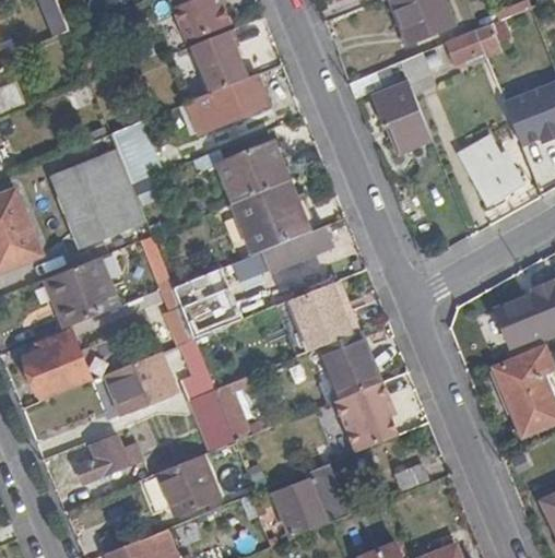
[(175,0),(177,6),(172,8),(186,42),(229,24),(219,0),(175,0)]
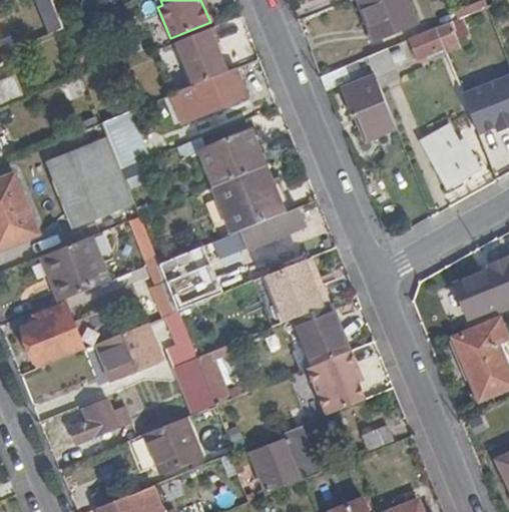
[(355,0),(372,39),(414,22),(404,0),(355,0)]
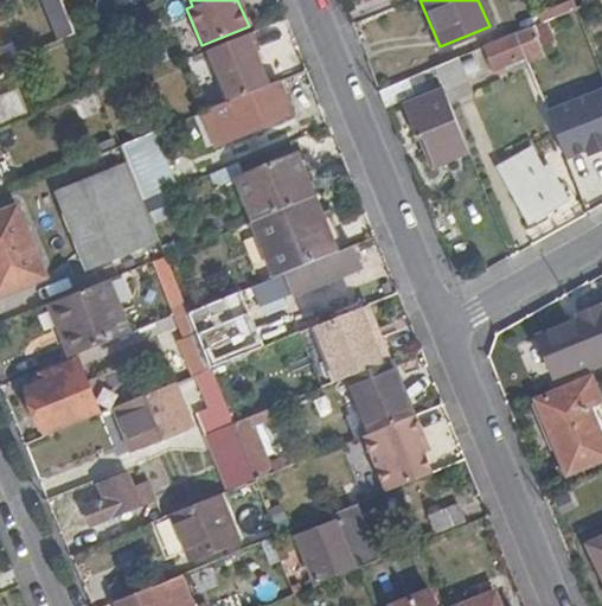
[(544,20),(529,26),(535,42),(536,45),(552,39),(544,20)]
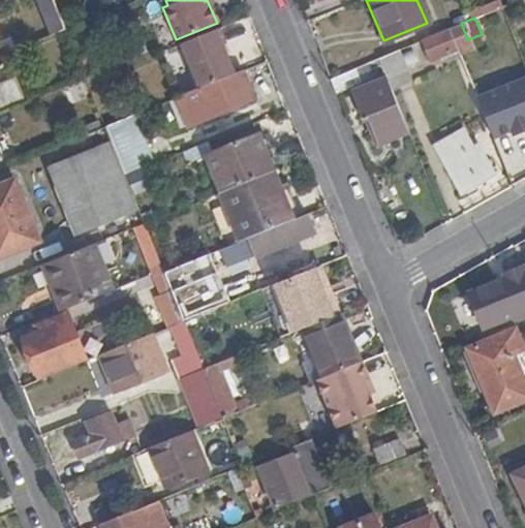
[(454,49),(457,56),(471,49),(467,39),(466,36),(461,23),(445,29),(454,49)]
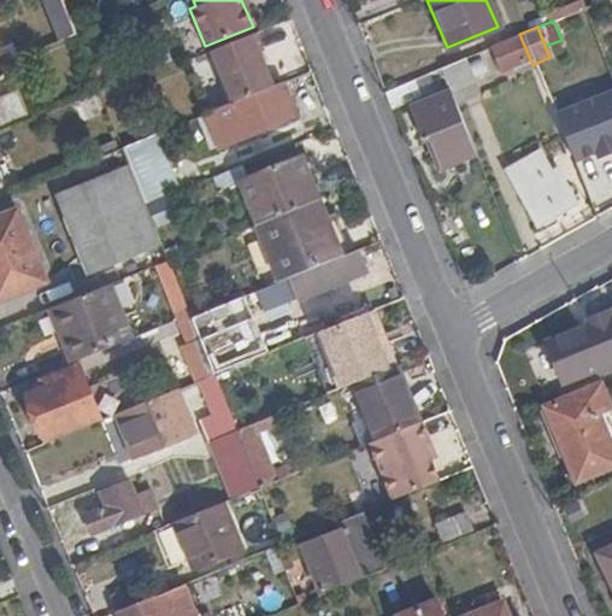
[(230,104),(274,87),(258,51),(262,50),(254,31),(210,51),(230,104)]
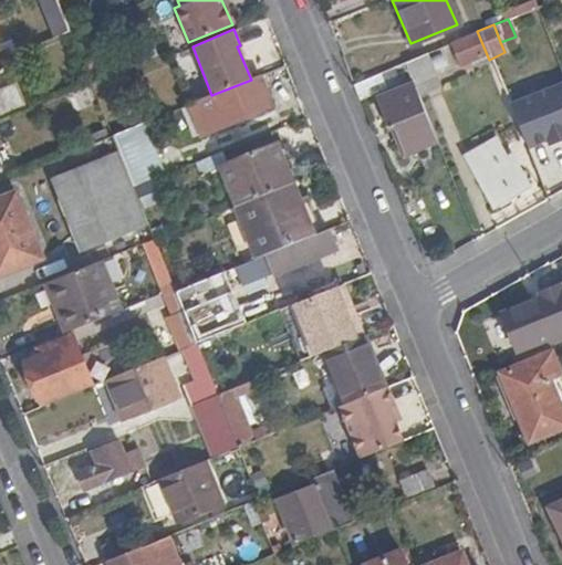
[(458,64),(486,52),(477,31),(449,43),(458,64)]
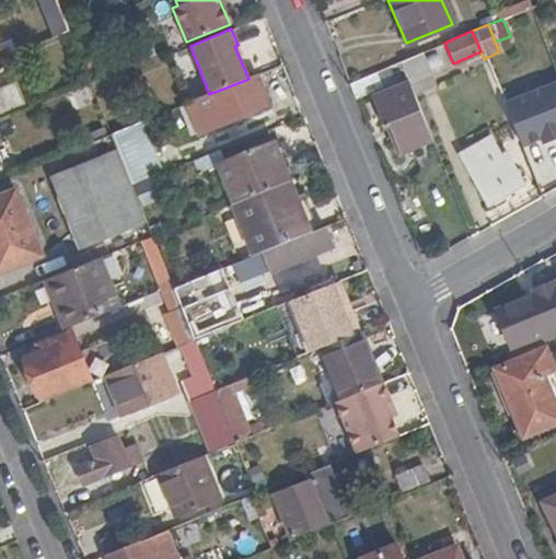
[(408,84),(412,93),(430,84),(418,54),(398,62),(403,71),(408,84)]
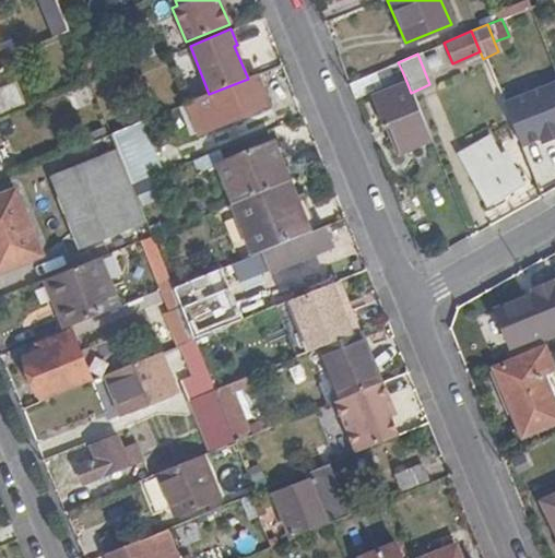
[(398,62),(389,66),(392,75),(402,71),(398,62)]
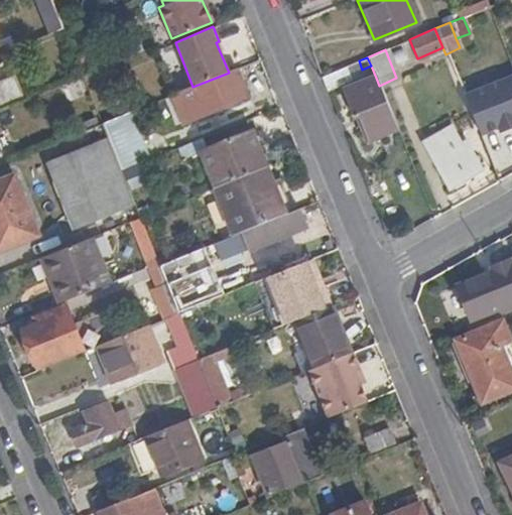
[(321,77),(326,90),(349,81),(343,68),(321,77)]
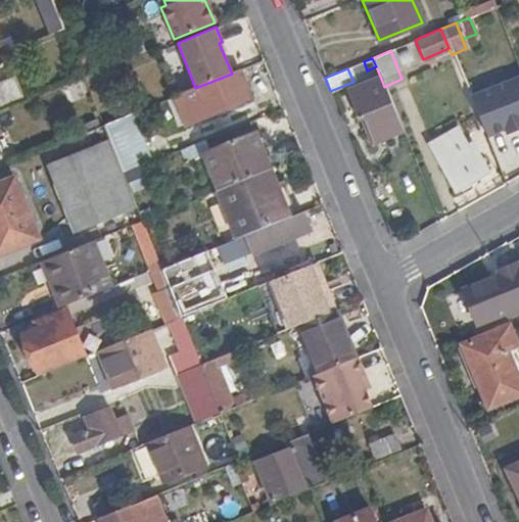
[(249,99),(238,70),(232,74),(195,88),(173,97),(184,125),(249,99)]
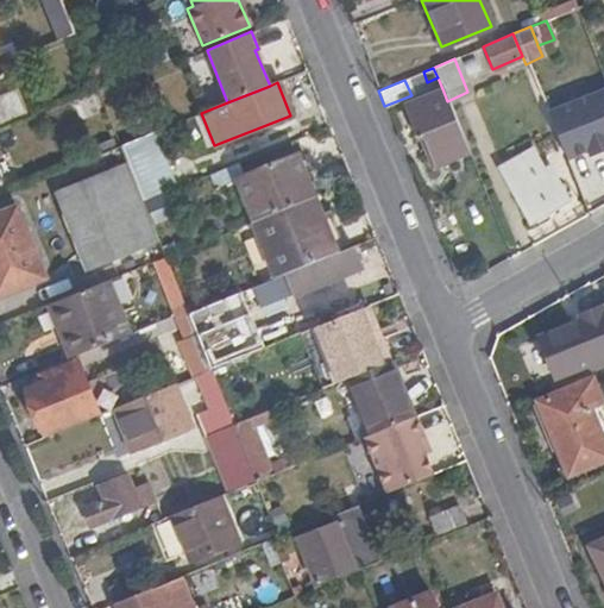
[(603,87),(547,108),(565,156),(603,140),(603,87)]
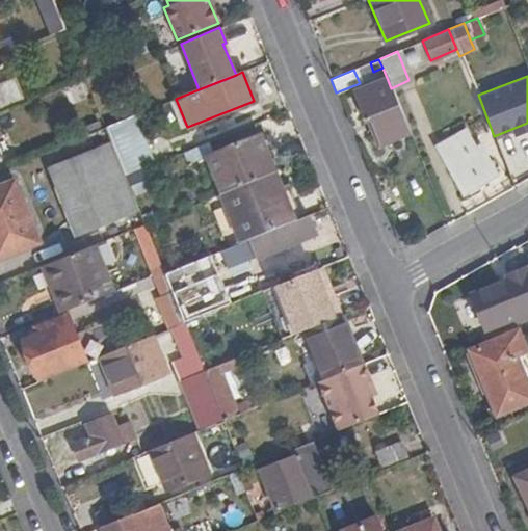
[(381,143),(408,133),(391,88),(388,80),(355,94),(367,121),(372,120),(381,143)]
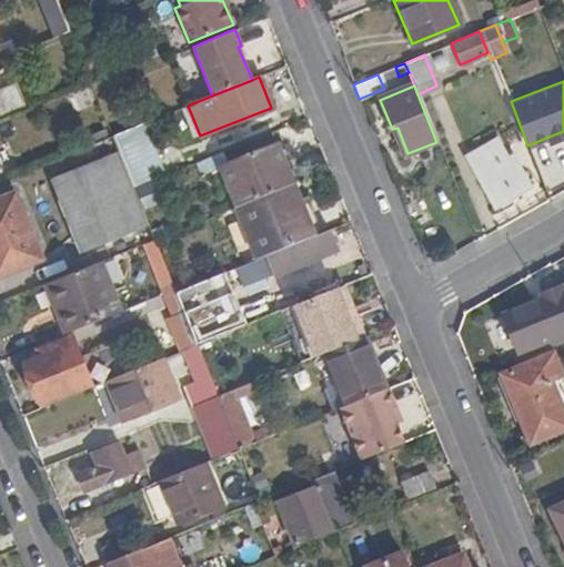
[(143,123),(132,129),(142,155),(153,150),(143,123)]
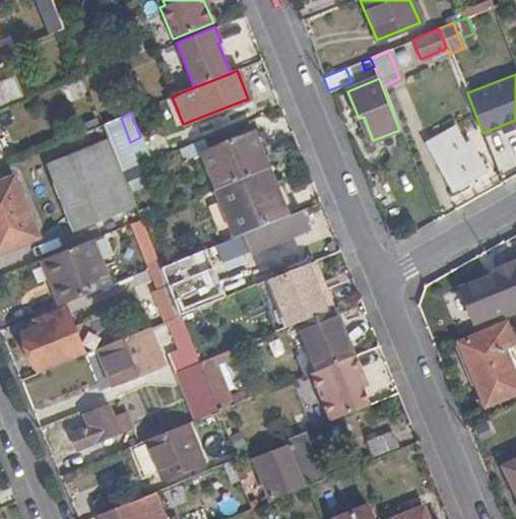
[(368,142),(373,140),(364,117),(359,118),(368,142)]
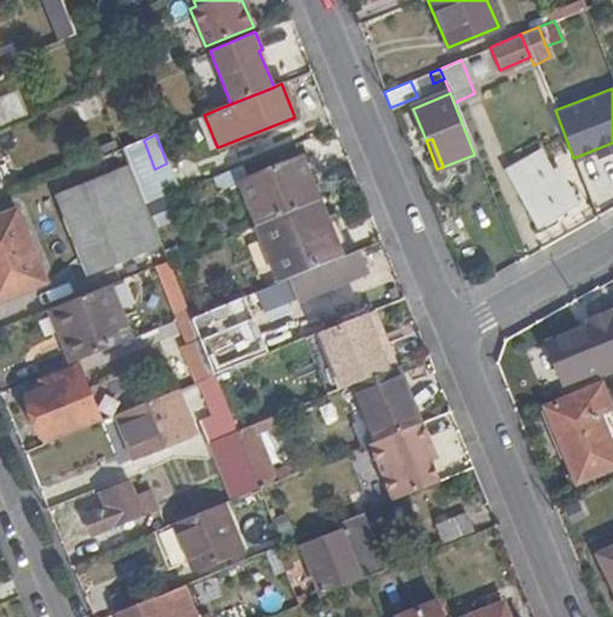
[(144,140),(121,149),(128,168),(142,204),(165,196),(155,169),(144,140)]
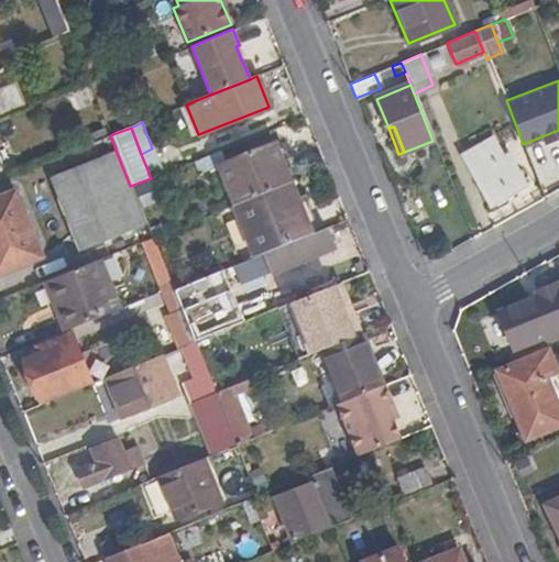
[(502,160),(491,141),(462,156),(490,204),(523,184),(507,156),(502,160)]
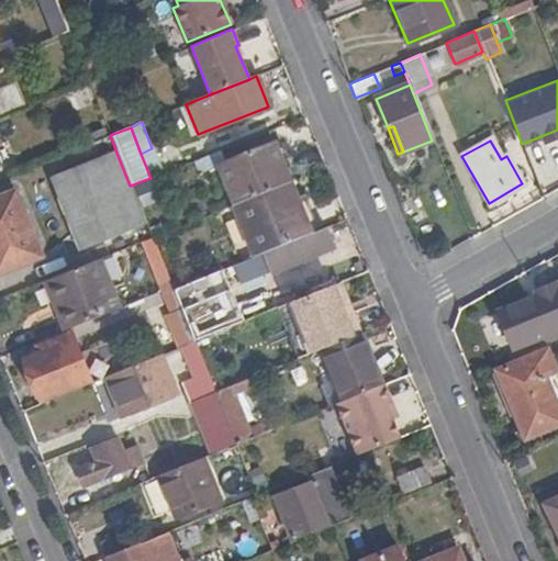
[(234,204),(290,182),(274,143),(219,166),(234,204)]
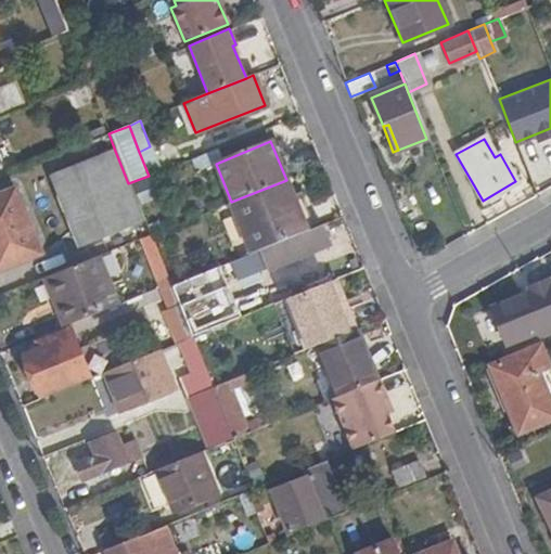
[(192,170),(220,159),(215,147),(188,159),(192,170)]
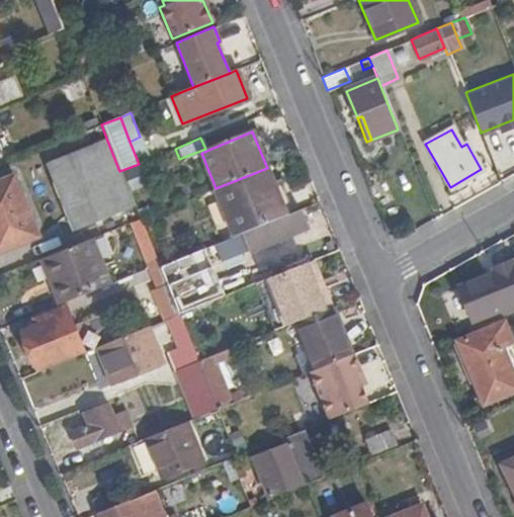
[(119,171),(107,141),(47,164),(73,228),(134,204),(127,189),(121,174),(119,171)]
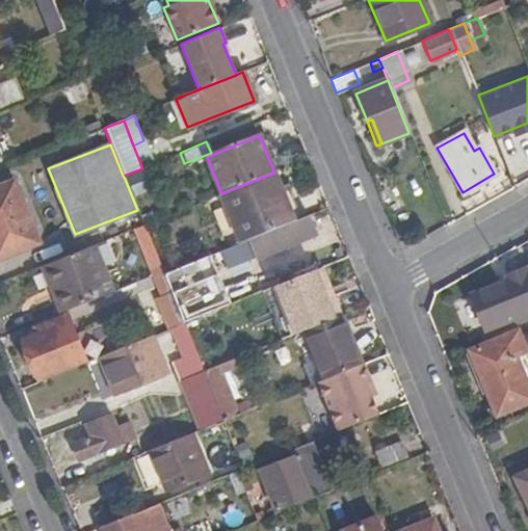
[(140,190),(150,186),(143,170),(125,179),(131,194),(140,190)]
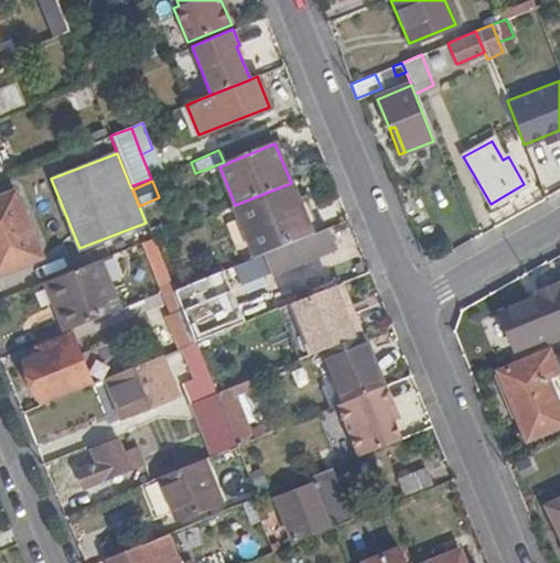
[(313,235),(291,183),(235,205),(234,206),(255,259),(266,255),(313,235)]
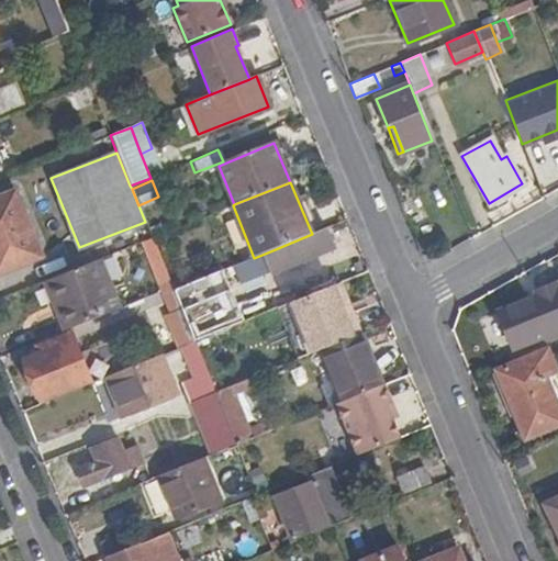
[(0,270),(40,256),(14,193),(0,199),(0,270)]
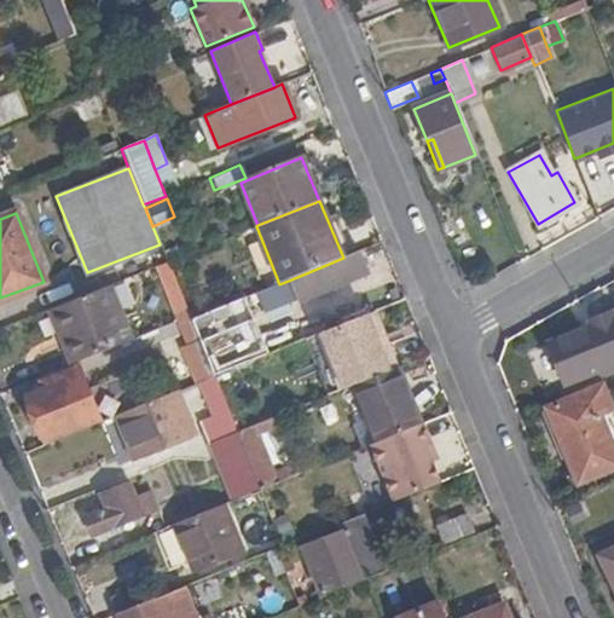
[(163,221),(152,226),(160,244),(167,261),(178,256),(163,221)]
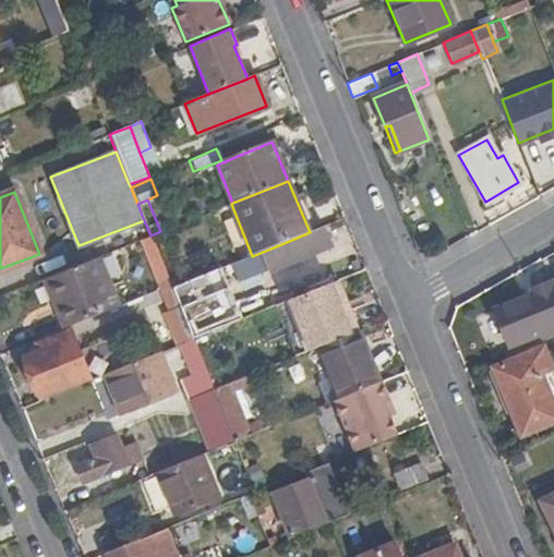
[(330,245),(322,228),(310,232),(263,252),(269,269),(330,245)]
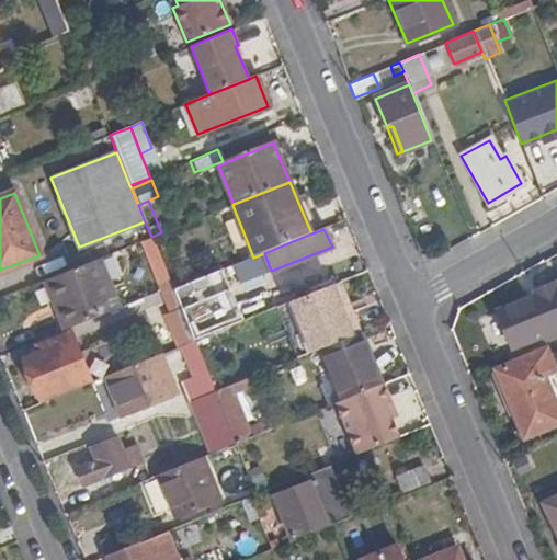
[(140,242),(161,292),(172,287),(151,237),(140,242)]
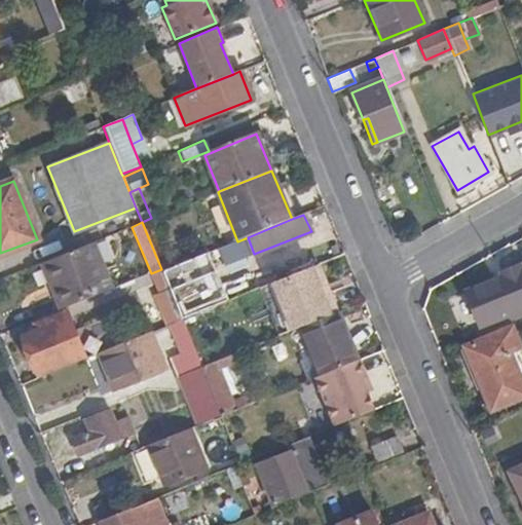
[(54,292),(63,309),(112,290),(94,241),(46,261),(58,291),(54,292)]
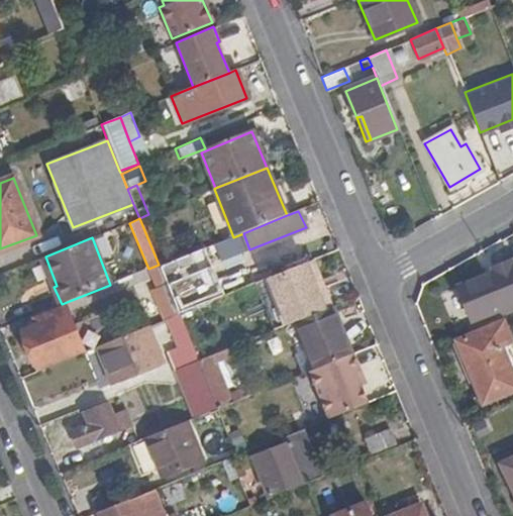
[(233,237),(216,244),(220,252),(236,246),(233,237)]
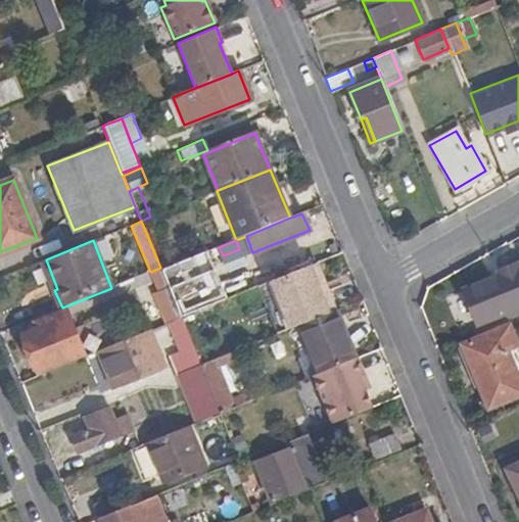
[(221,301),(226,299),(206,251),(161,270),(181,318),(188,315),(221,301)]
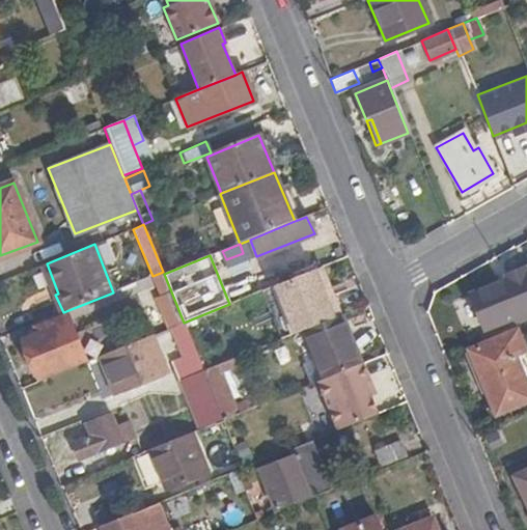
[(47,263),(43,266),(55,295),(58,294),(47,263)]
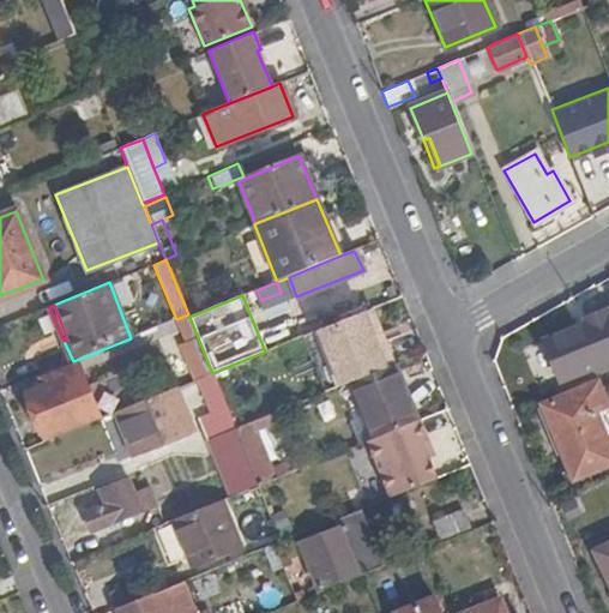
[(608,368),(608,307),(583,320),(585,324),(589,330),(544,349),(559,385),(596,368),(598,373),(608,368)]
